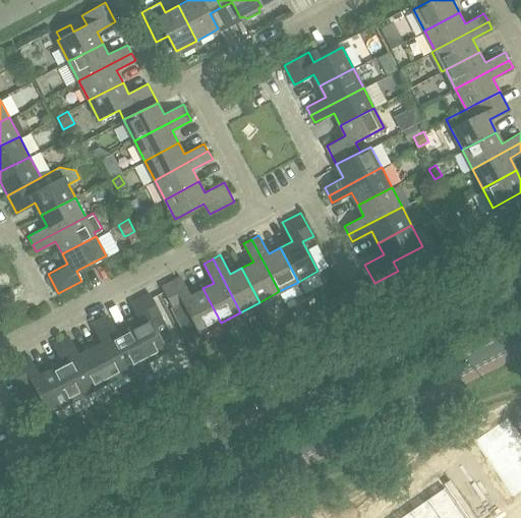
[(204,332),(221,323),(203,288),(190,295),(180,276),(162,286),(176,311),(173,313),(190,346),(206,338),(204,332)]
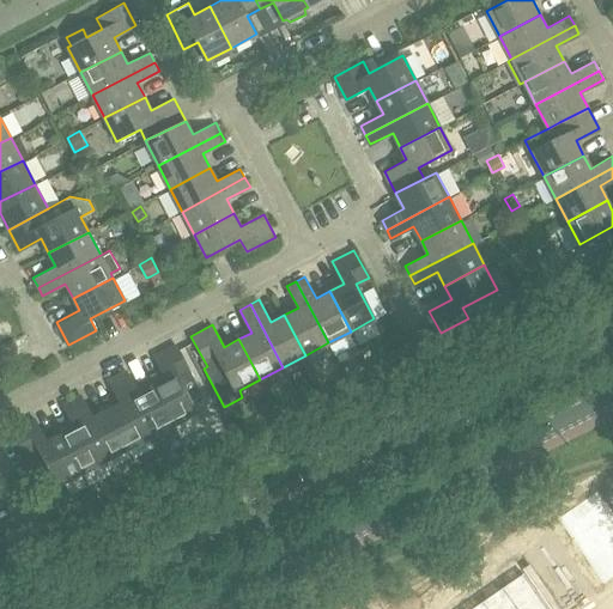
[(167,377),(152,384),(173,425),(196,412),(190,399),(202,393),(190,371),(176,343),(155,354),(167,377)]
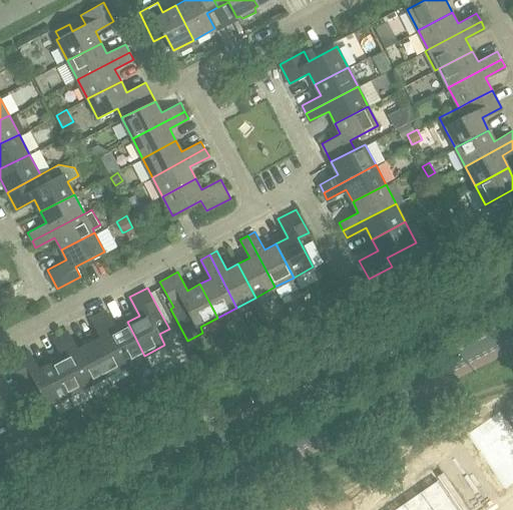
[(98,313),(126,365),(144,356),(127,322),(116,328),(107,309),(98,313)]
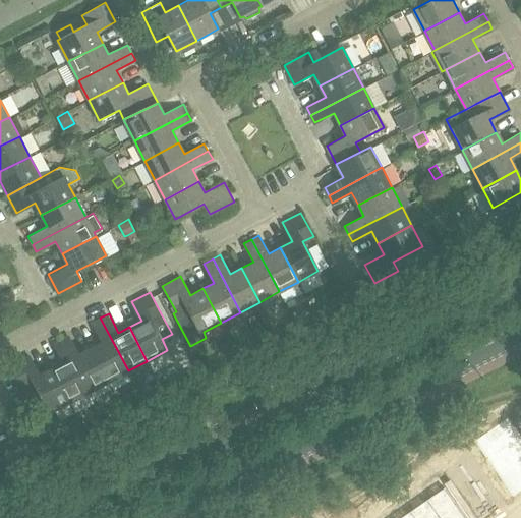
[(102,341),(91,347),(108,382),(128,370),(100,318),(93,322),(102,341)]
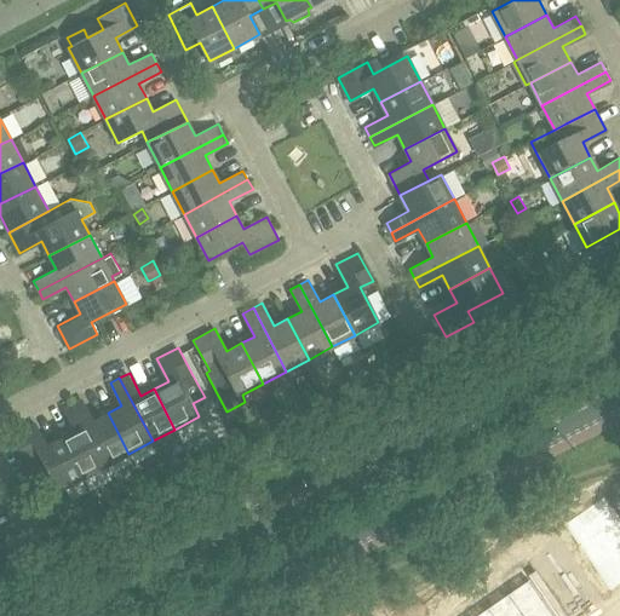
[(371,385),(359,391),(365,403),(377,397),(371,385)]
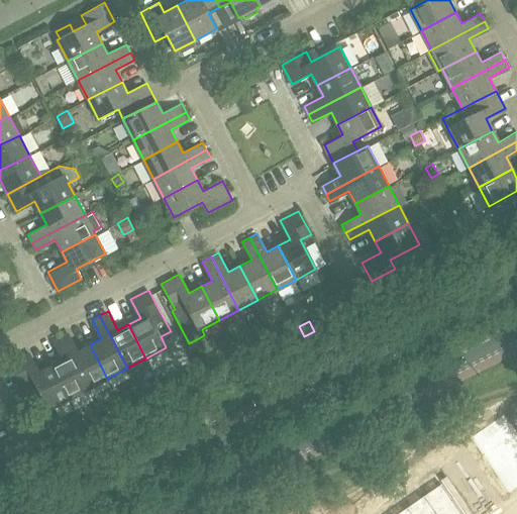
[(69,332),(61,336),(88,389),(107,379),(90,344),(78,350),(69,332)]
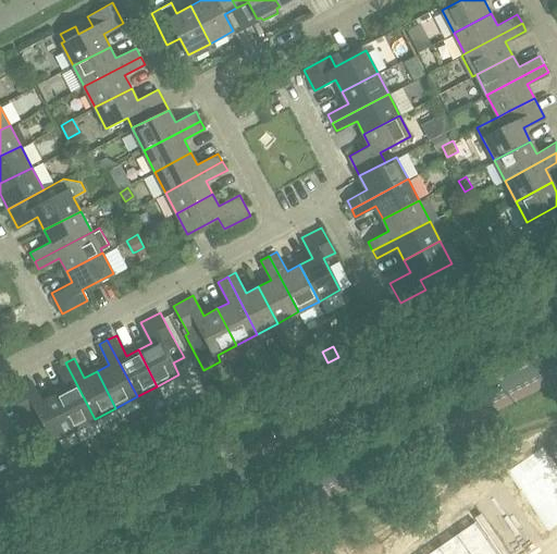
[(67,386),(56,393),(74,430),(95,419),(65,362),(58,367),(67,386)]
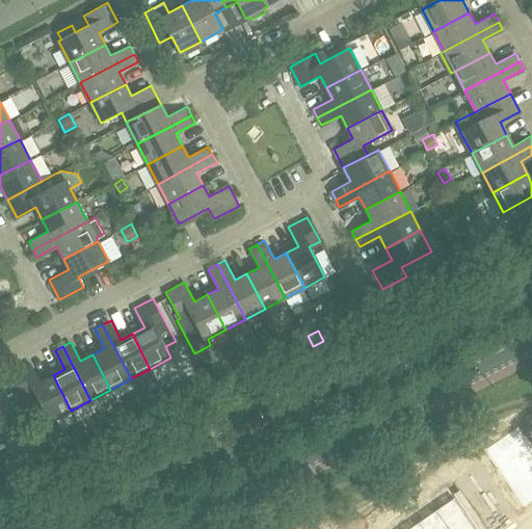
[(31,362),(11,372),(24,396),(35,391),(51,421),(71,411),(53,375),(41,381),(31,362)]
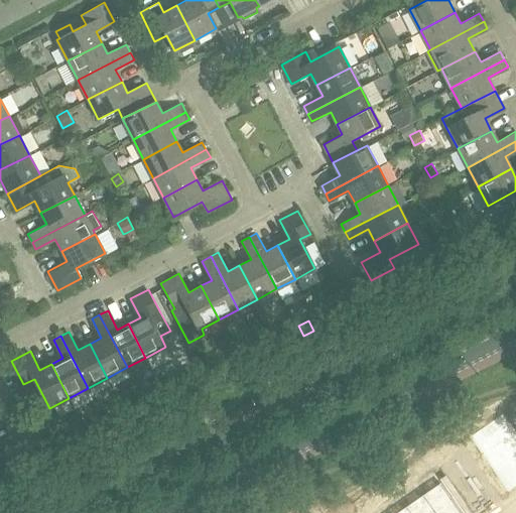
[(192,372),(164,387),(168,395),(198,381),(192,372)]
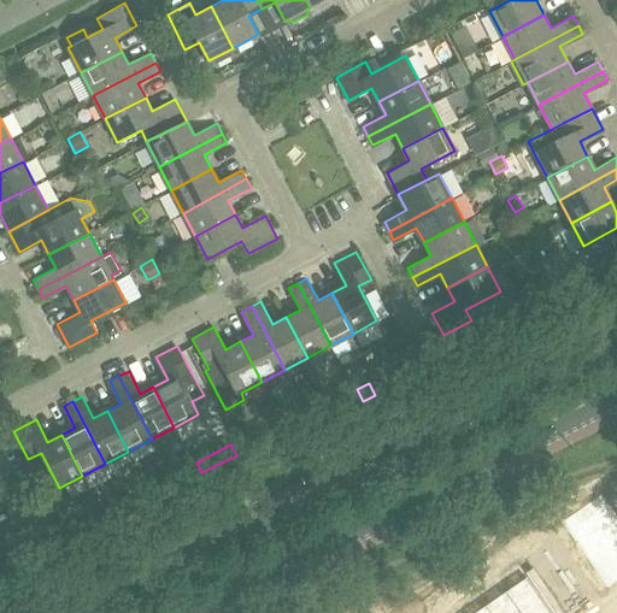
[(594,496),(562,518),(577,541),(610,518),(616,513),(601,490),(594,496)]
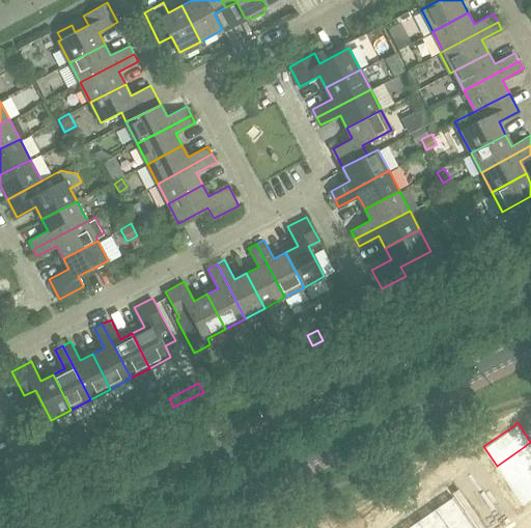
[(525,446),(497,466),(509,484),(530,469),(530,442),(525,446)]
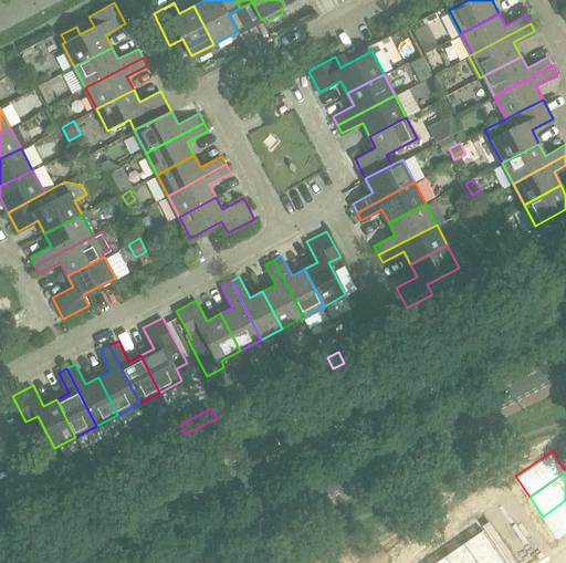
[(565,500),(543,517),(557,537),(565,530),(565,500)]
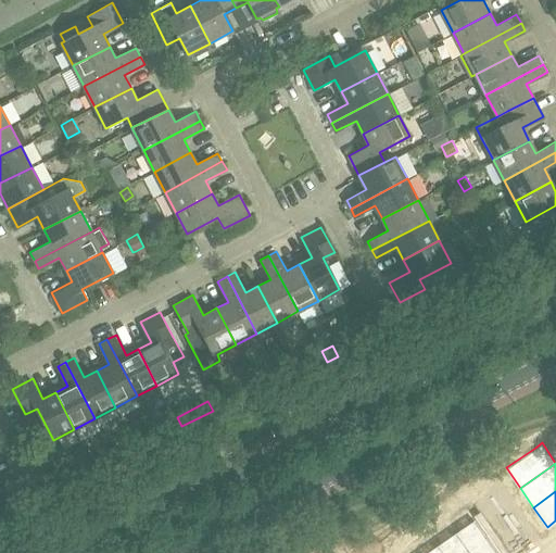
[(449,497),(438,504),(442,512),(453,504),(449,497)]
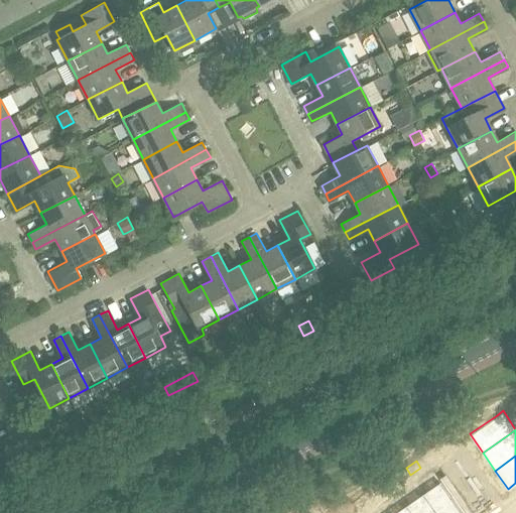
[(447,462),(440,467),(447,477),(455,472),(447,462)]
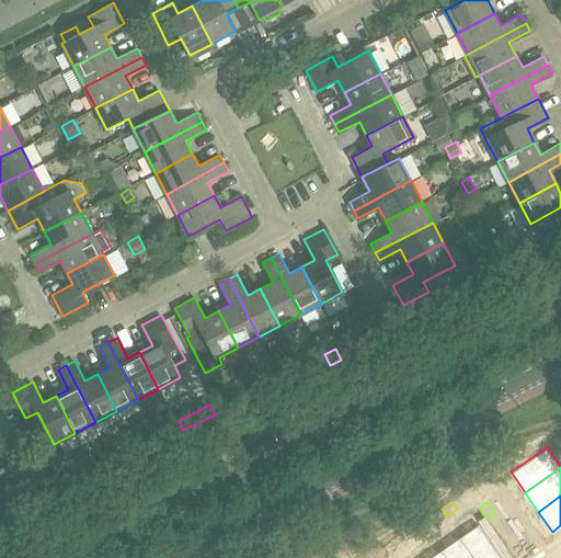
[(434,514),(423,522),(427,528),(438,521),(434,514)]
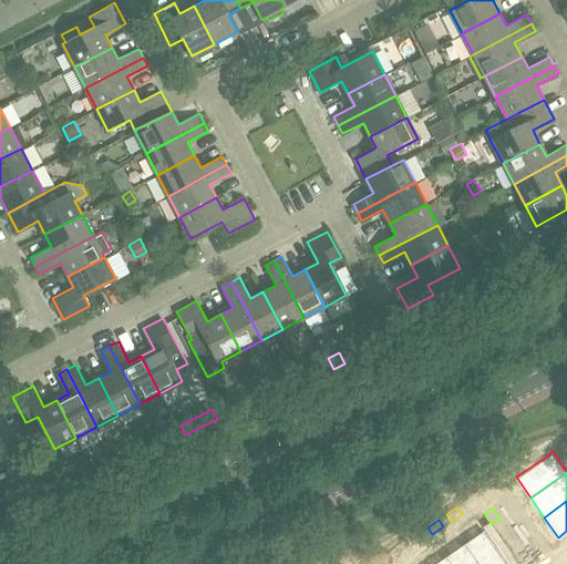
[(428,527),(416,534),(422,542),(432,534),(428,527)]
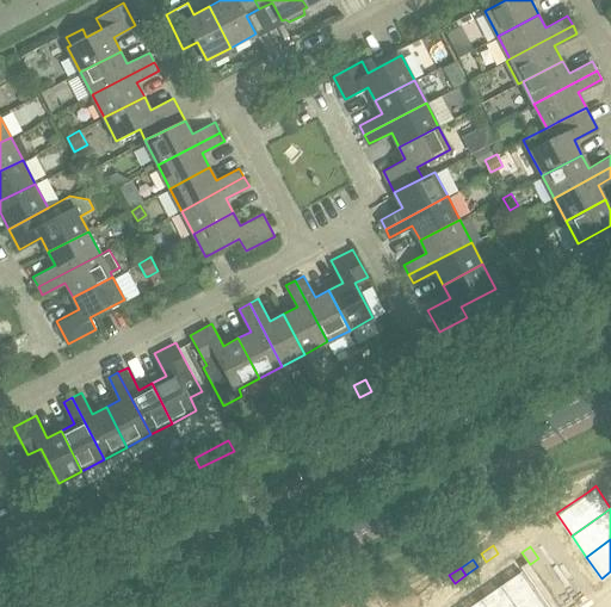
[(545,568),(537,574),(545,586),(553,580),(545,568)]
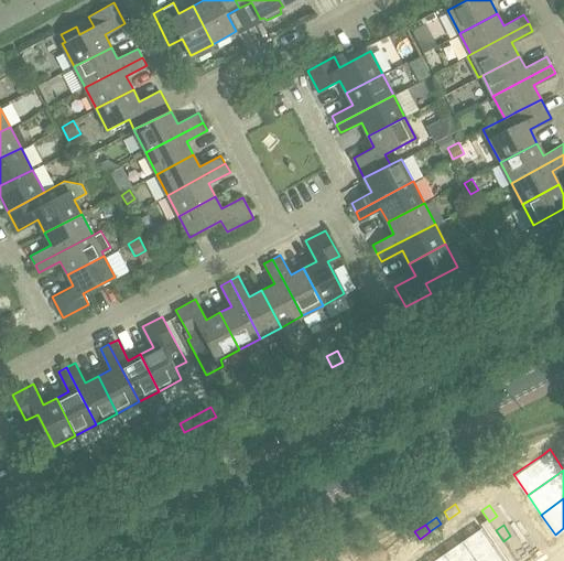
[(506,560),(483,526),(463,539),(477,560),(506,560)]
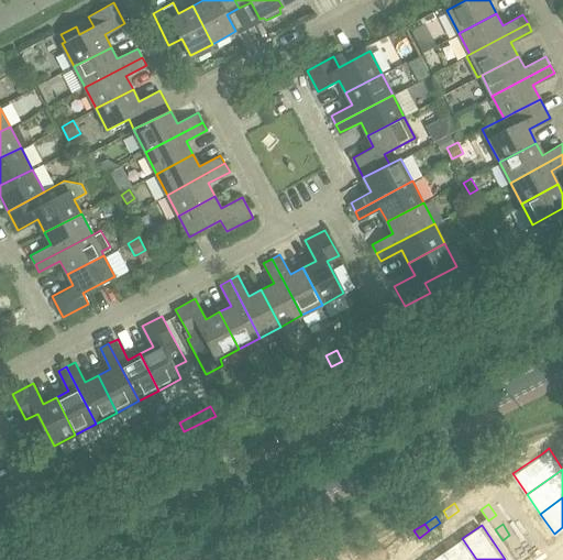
[(509,535),(503,540),(509,551),(517,546),(509,535)]
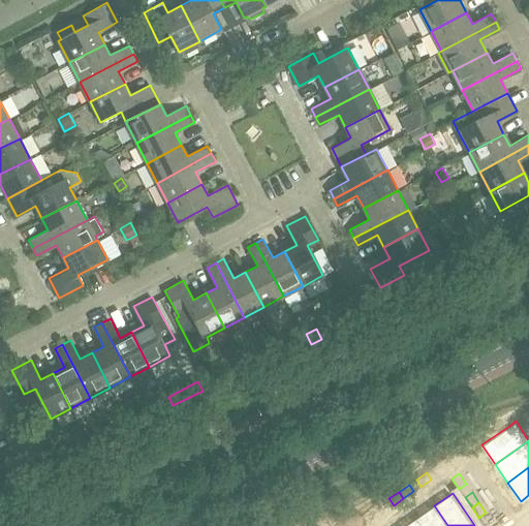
[(447,525),(434,505),(416,517),(423,525),(447,525)]
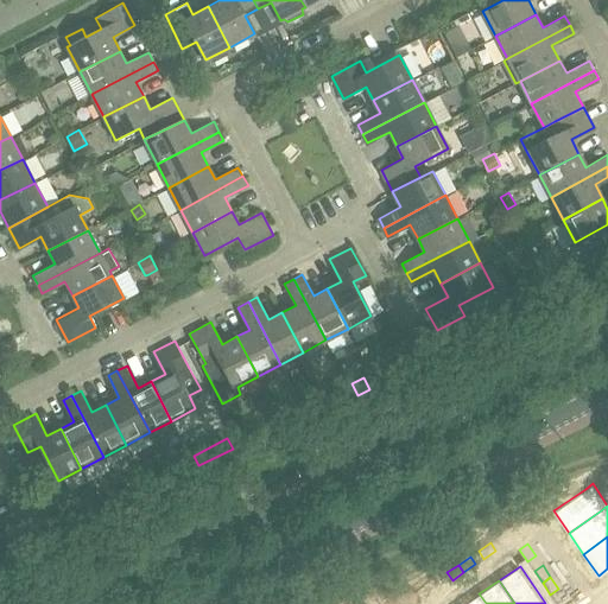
[(430,584),(418,592),(424,601),(436,592),(430,584)]
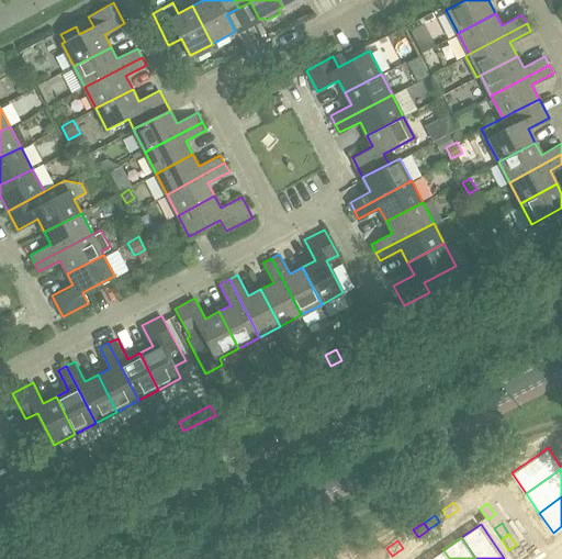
[(386,548),(377,556),(378,558),(386,558),(392,556),(386,548)]
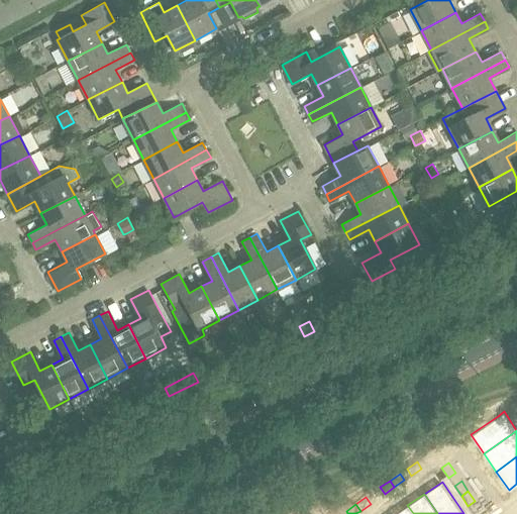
[(413,513),(407,505),(394,513),(413,513)]
